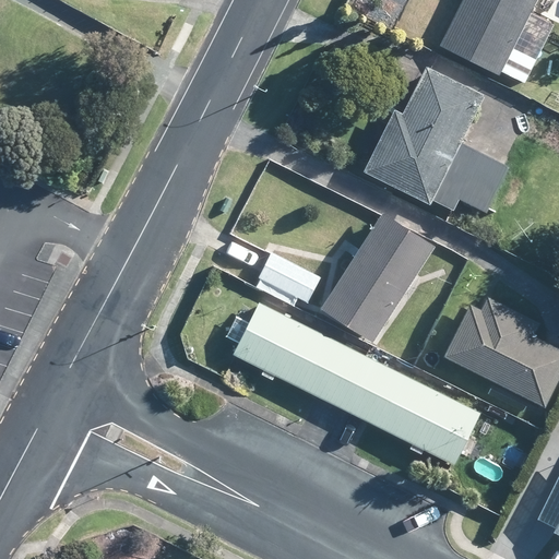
[(461,0),(439,45),(496,73),(499,68),(523,79),(533,58),(510,46),(532,0),(461,0)]
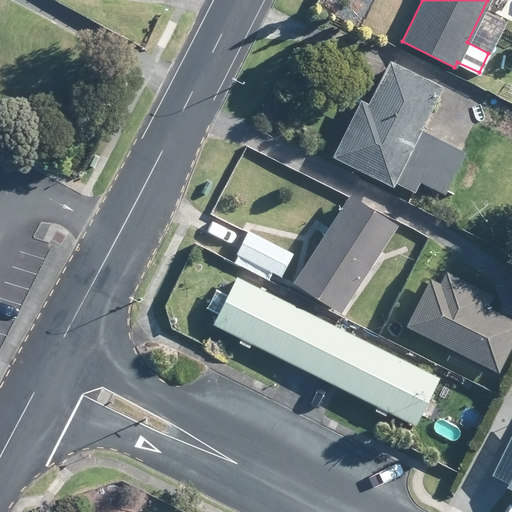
[(442,193),(464,152),(419,130),(441,87),(389,60),(367,104),(359,100),(352,112),(330,156),(391,186),(394,181),(413,191),(417,181),(442,193)]
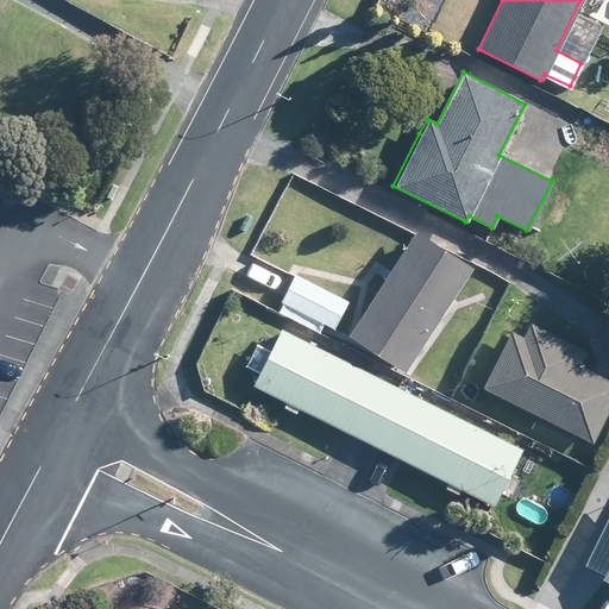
[(403,371),(450,301),(470,269),(415,232),(362,314),(355,326),(349,336),(382,357),(403,371)]
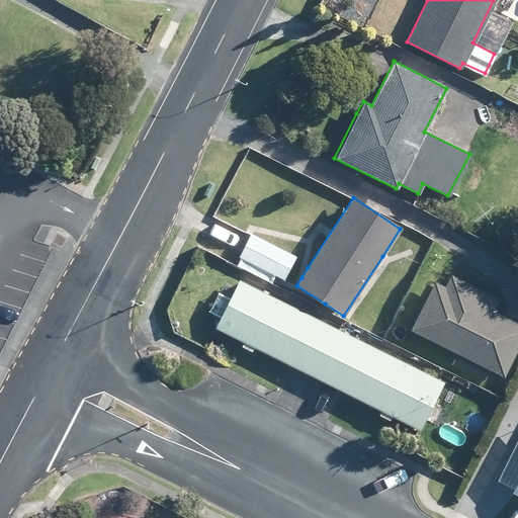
[(295,256),(252,235),(250,233),(249,236),(241,251),(238,257),(276,276),(283,279),(295,256)]
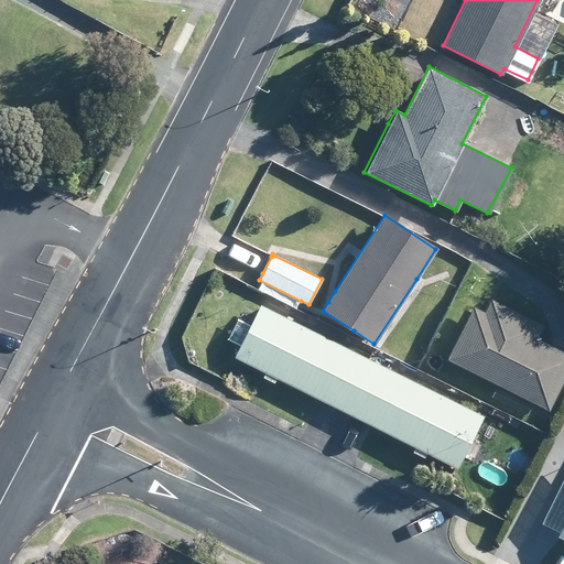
[(542,325),(494,300),(490,299),(485,312),(483,311),(473,305),(445,358),(498,384),(548,410),(563,377),(563,353),(551,347),(535,338),(542,325)]
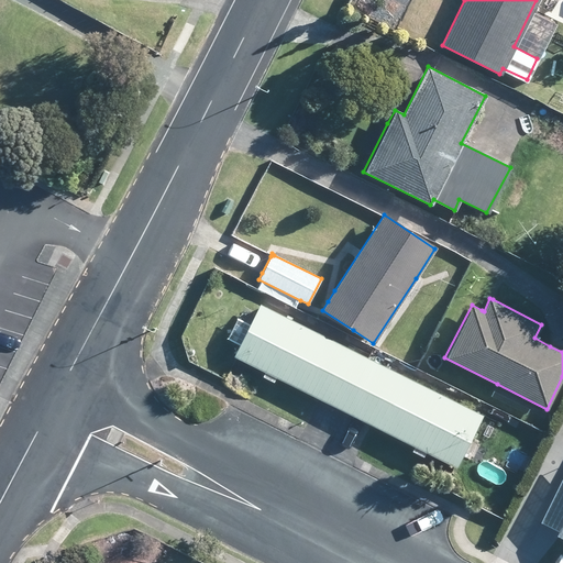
[(479,415),(265,307),(258,305),(233,356),(320,399),(371,424),(453,466),(479,415)]
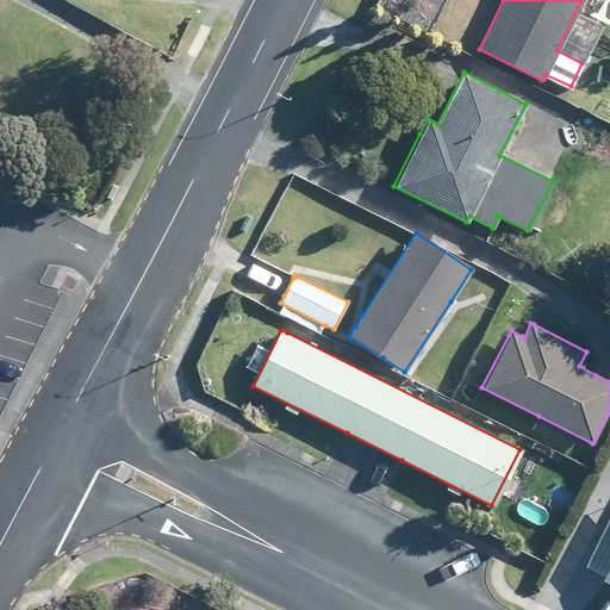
[(472,378),(480,366),(472,361),(465,374),(472,378)]
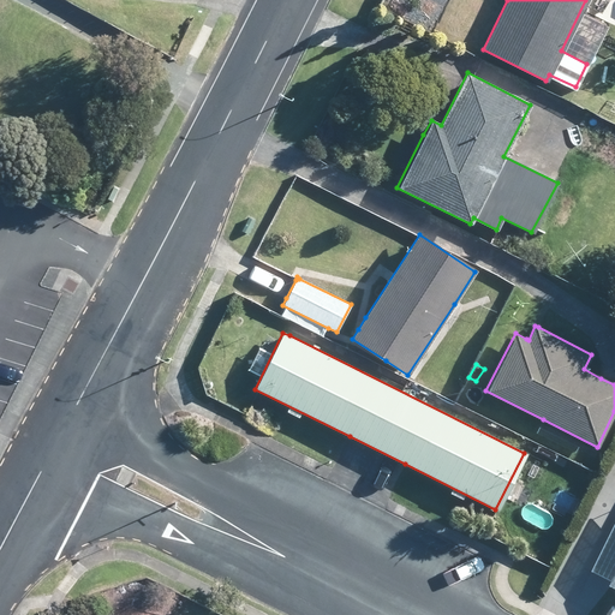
All buildings are outlined.
